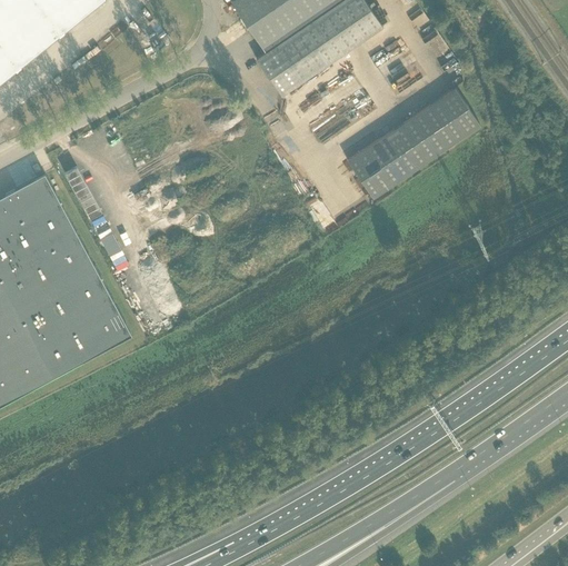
[(0,0),(0,86),(107,1),(106,0),(0,0)]
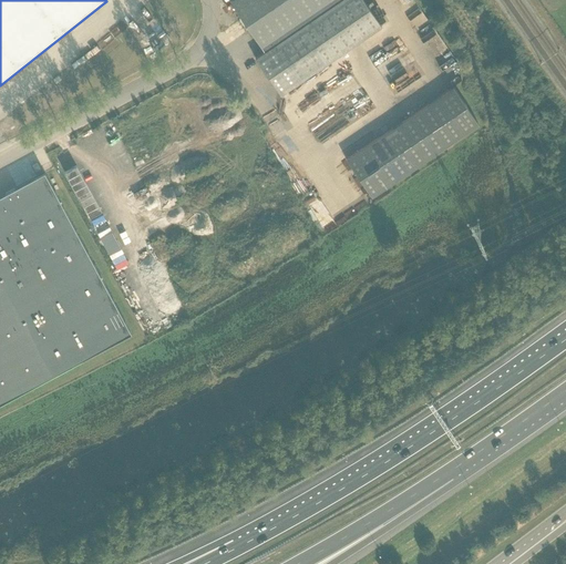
[(256,61),(281,99),(382,29),(362,0),(236,0),(232,3),(266,54),(256,61)]
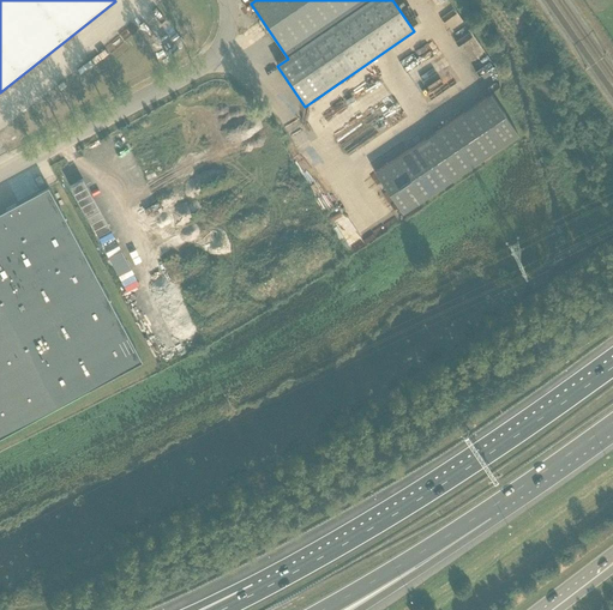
[(185,49),(152,10),(134,23),(167,64),(185,49)]
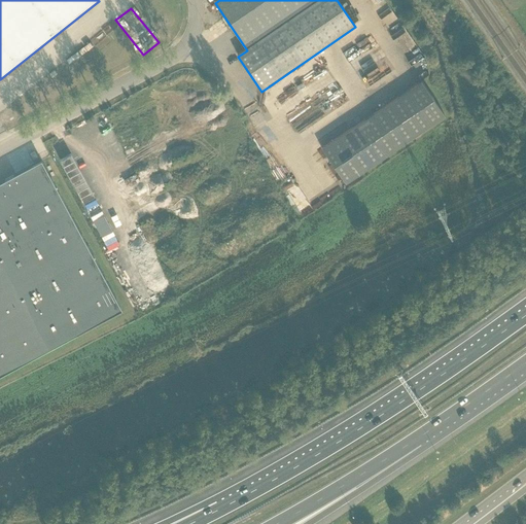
[(422,83),(322,151),(328,161),(346,185),(446,118),(422,83)]
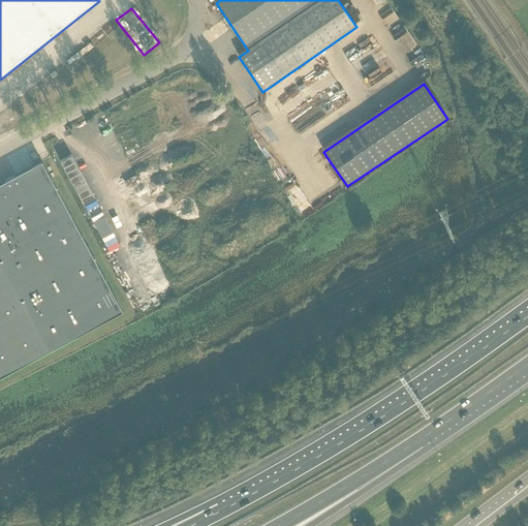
[(302,134),(338,114),(332,104),(316,114),(313,109),(309,111),(314,121),(311,123),(307,117),(296,124),(302,134)]
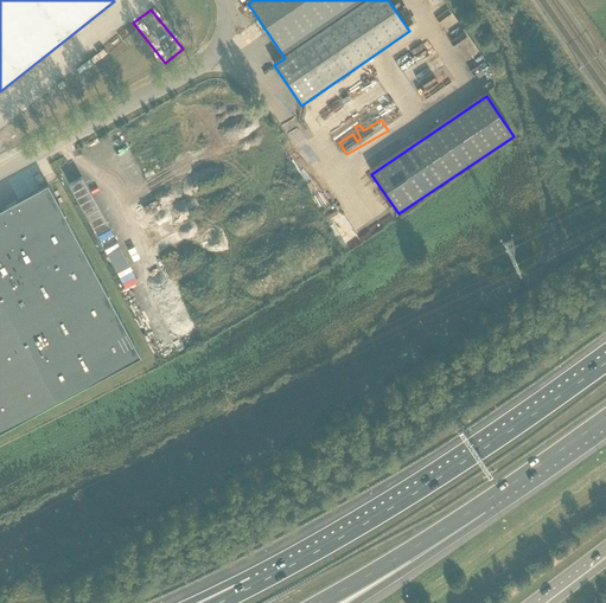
[(0,435),(141,359),(49,187),(0,213),(0,435)]
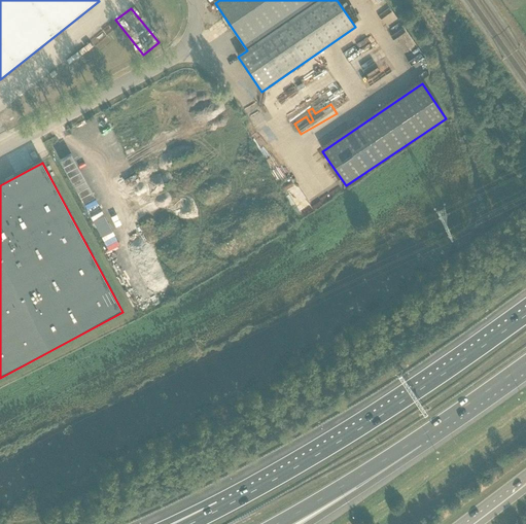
[(283,195),(295,223),(310,217),(297,188),(283,195)]
